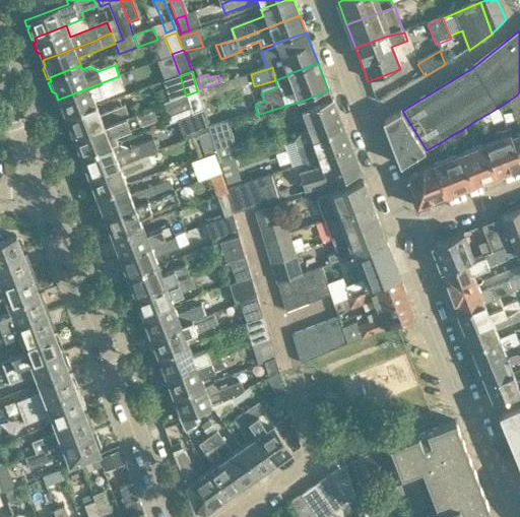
[(220,82),(200,88),(203,99),(248,85),(245,75),(220,82)]
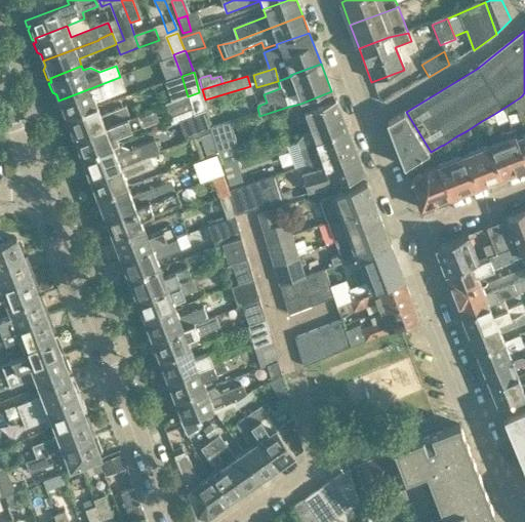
[(120,77),(58,101),(61,106),(59,110),(63,120),(66,119),(66,118),(96,106),(95,104),(125,92),(120,77)]
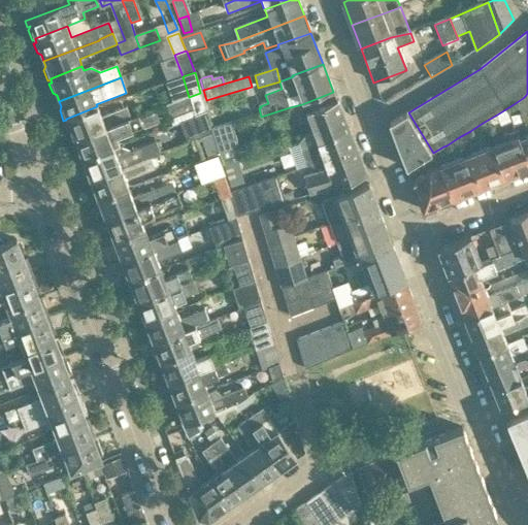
[(174,102),(165,106),(170,120),(195,110),(197,118),(207,113),(203,101),(200,93),(189,97),(174,102)]
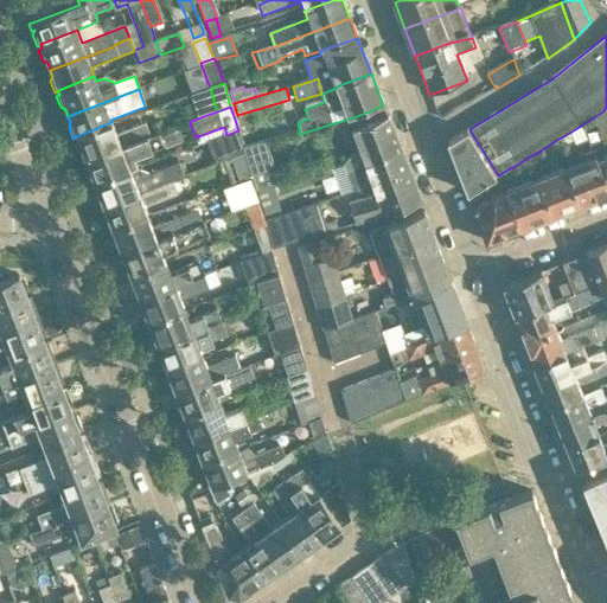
[(606,154),(596,159),(606,186),(606,114),(606,110),(601,113),(594,117),(601,134),(606,149),(606,154)]
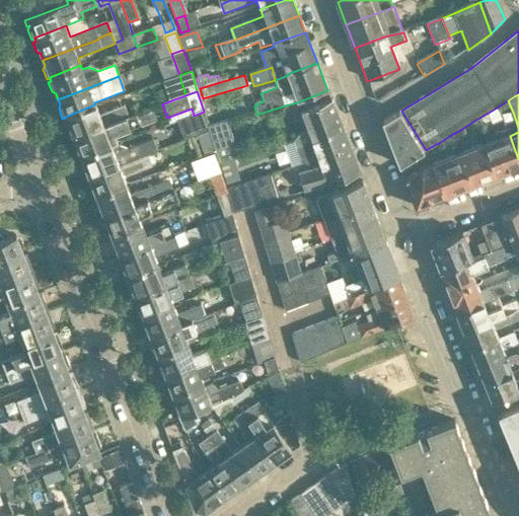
[(297,149),(312,143),(344,132),(331,100),(301,112),(308,133),(301,136),(295,142),(297,149)]
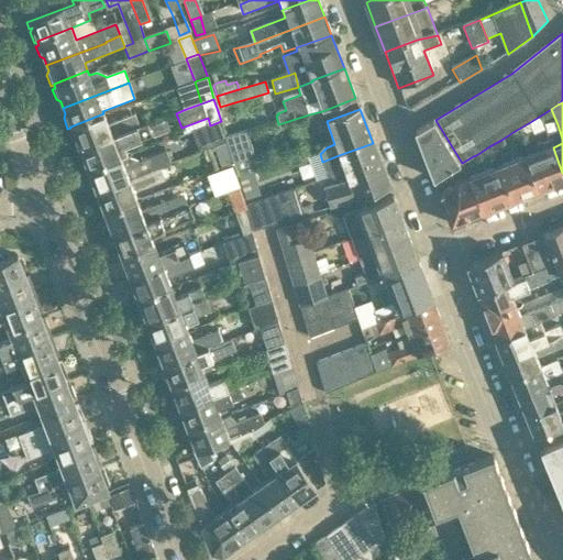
[(72,131),(68,132),(73,143),(77,144),(79,151),(140,128),(135,117),(108,127),(106,119),(103,113),(70,127),(70,128),(72,131)]
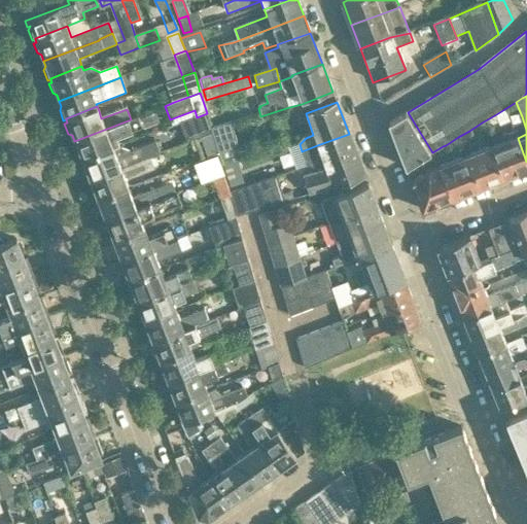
[(139,107),(132,110),(134,117),(142,114),(139,107)]
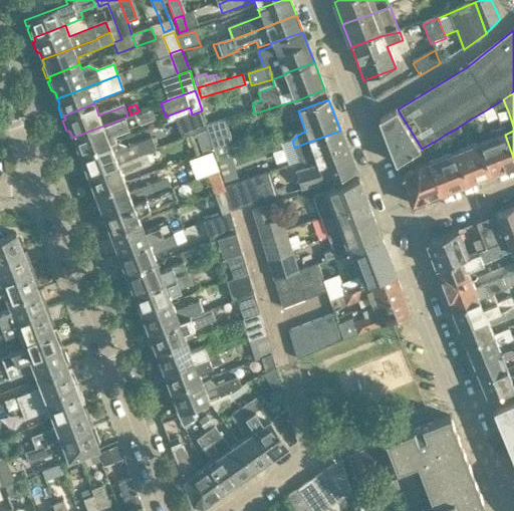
[(379,121),(388,143),(396,165),(412,155),(422,149),(398,109),(379,121)]
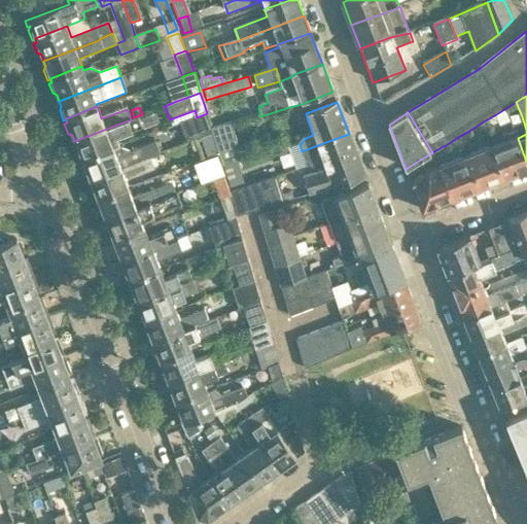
[(213,135),(212,132),(207,113),(197,117),(195,117),(202,139),(213,135)]
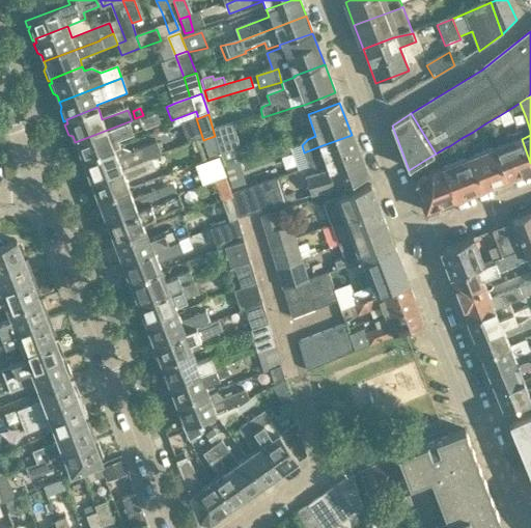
[(132,120),(75,142),(77,148),(76,153),(79,162),(82,161),(114,148),(118,146),(116,140),(143,130),(139,117),(132,120)]
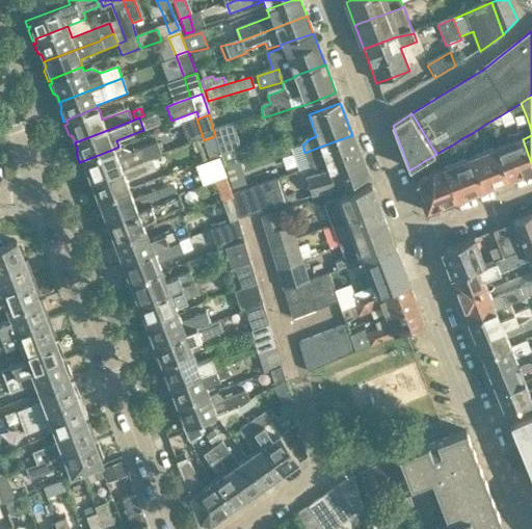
[(235,126),(214,133),(215,136),(221,157),(224,168),(237,165),(246,162),(235,126)]
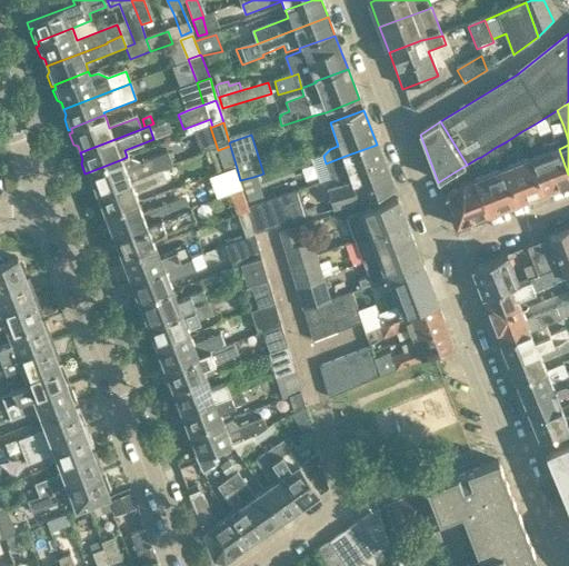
[(507,141),(495,148),(498,157),(511,151),(507,141)]
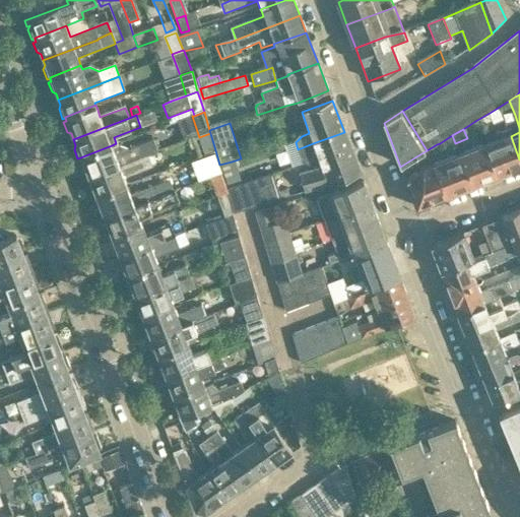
[(519,168),(519,159),(511,136),(509,131),(495,136),(497,140),(488,144),(483,145),(497,177),(500,176),(519,168)]
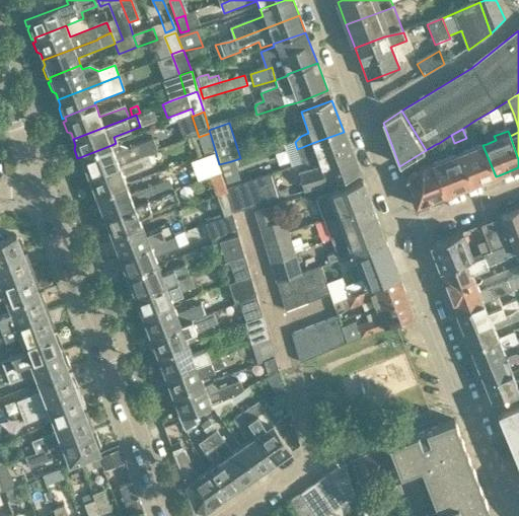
[(318,158),(349,146),(344,132),(312,143),(297,149),(302,163),(318,158)]
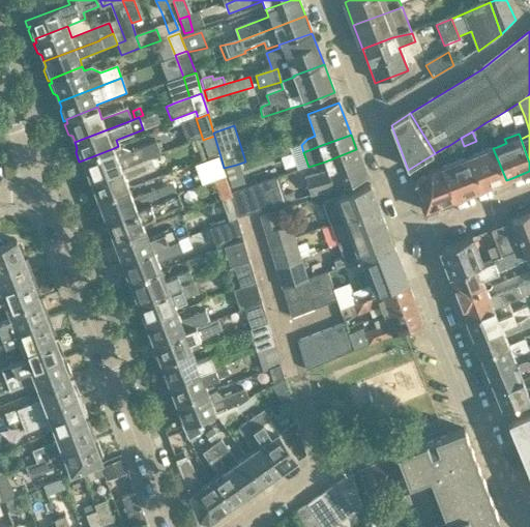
[(209,160),(211,160),(221,156),(214,136),(203,140),(209,160)]
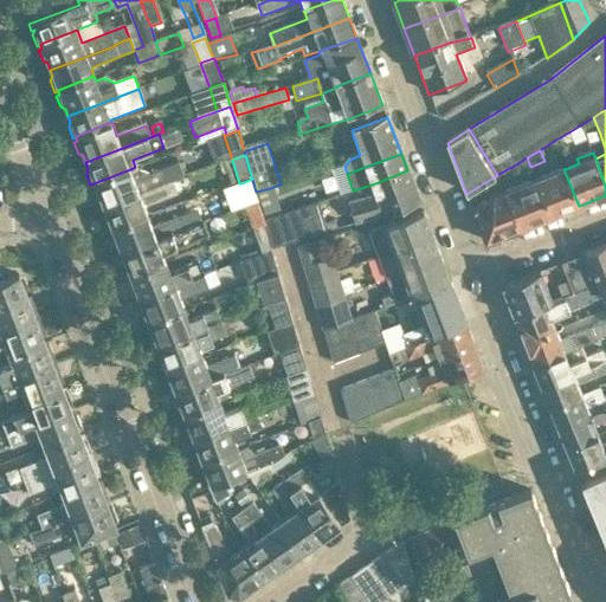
[(513,167),(509,168),(513,174),(530,167),(527,157),(513,167)]
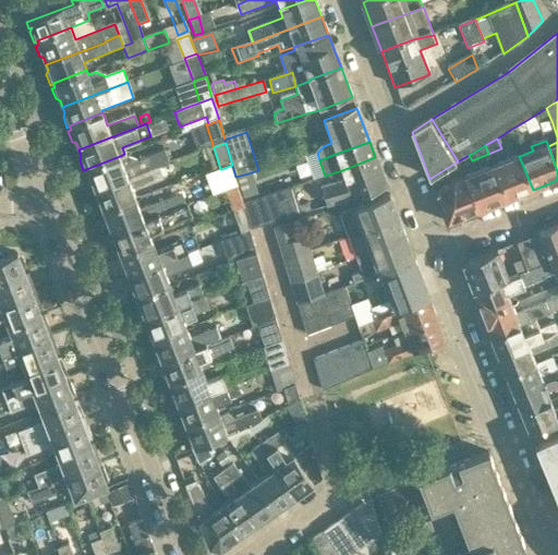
[(87,172),(85,173),(93,194),(95,193),(159,168),(164,166),(169,164),(165,152),(154,156),(138,161),(126,157),(121,159),(120,156),(86,169),(87,172)]
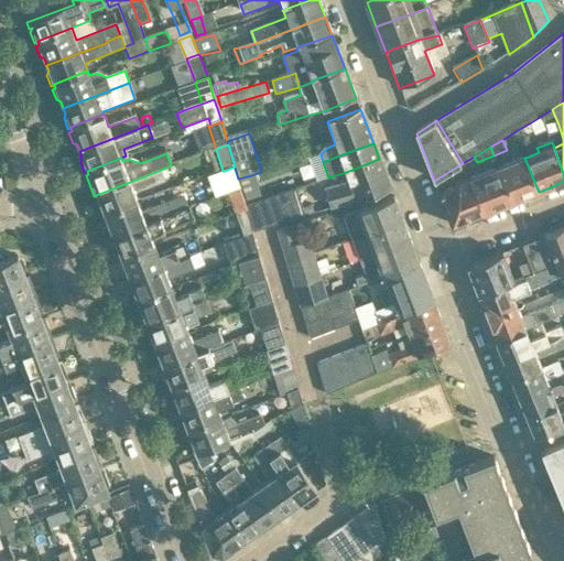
[(524,158),(498,169),(512,203),(525,197),(538,193),(539,192),(524,158)]
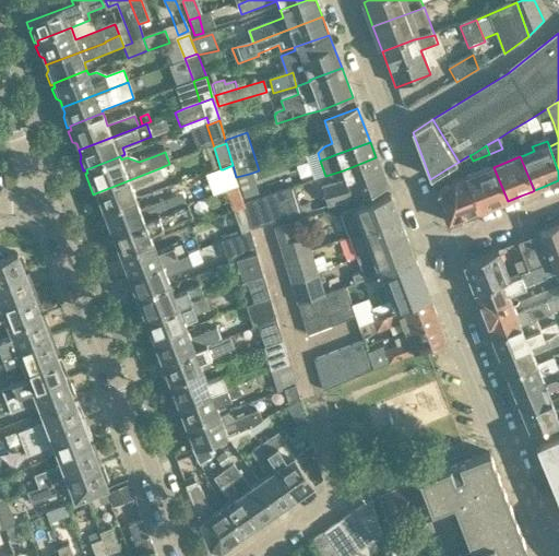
[(388,189),(376,157),(343,170),(346,180),(321,189),(328,205),(388,189)]
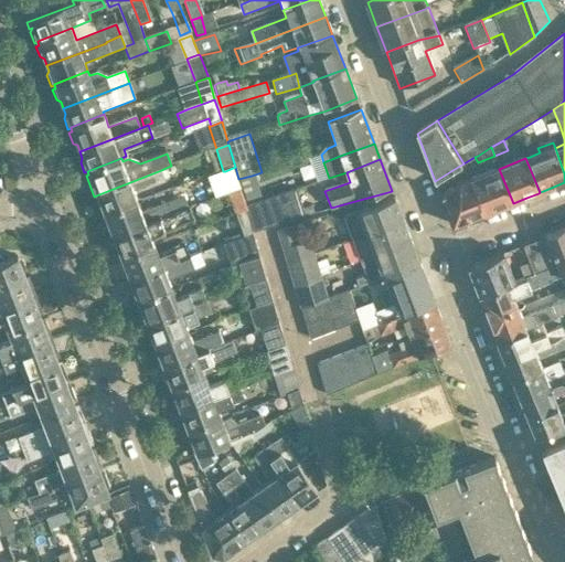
[(464,163),(452,170),(456,176),(467,169),(464,163)]
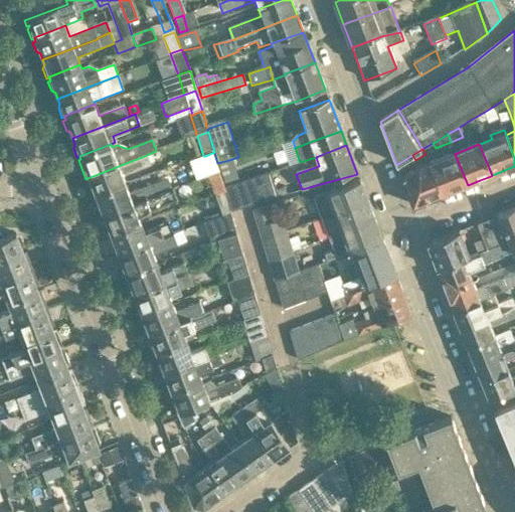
[(214,152),(205,156),(211,176),(220,172),(217,163),(214,152)]
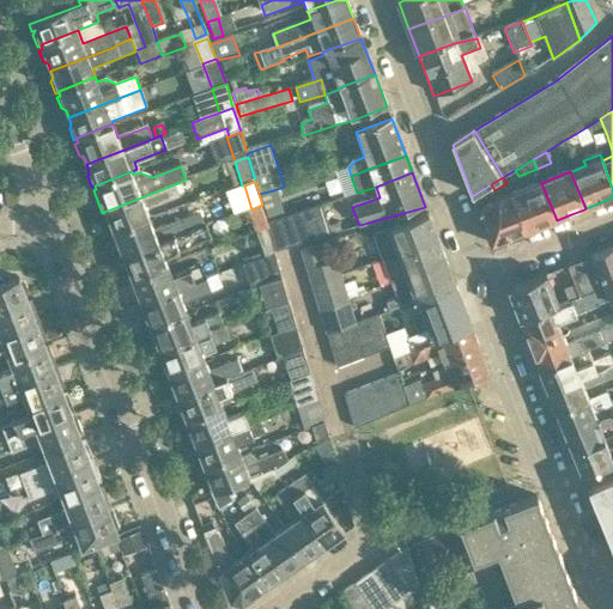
[(514,194),(510,195),(525,232),(557,220),(541,183),(514,194)]
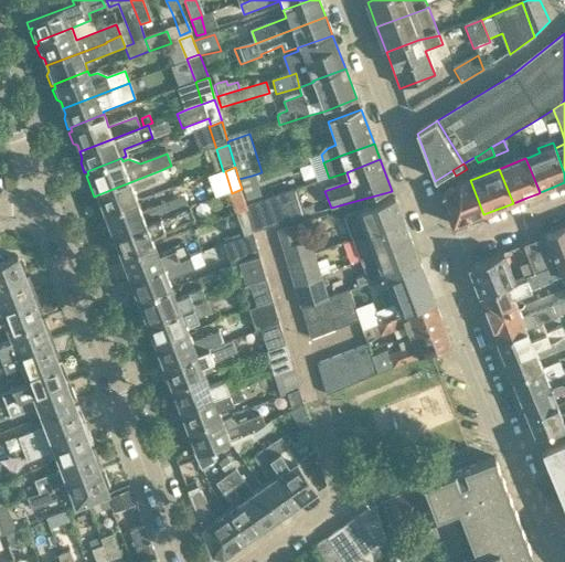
[(161,170),(96,195),(98,201),(97,205),(100,215),(104,214),(137,202),(135,194),(166,182),(164,180),(161,170)]
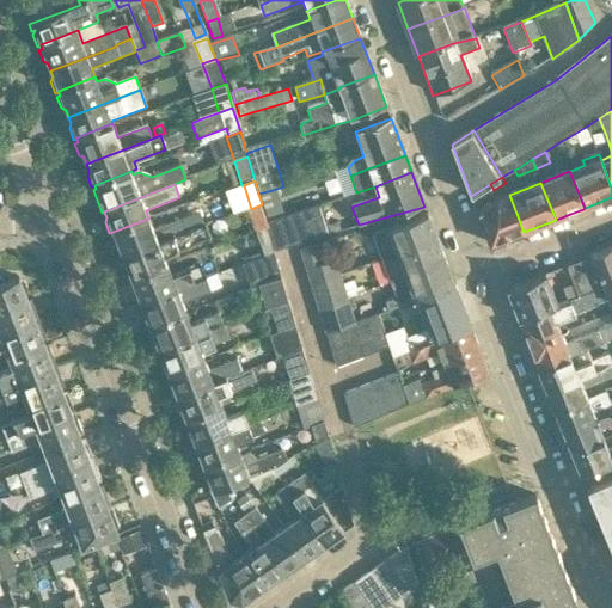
[(273,190),(258,194),(262,204),(265,219),(280,215),(273,190)]
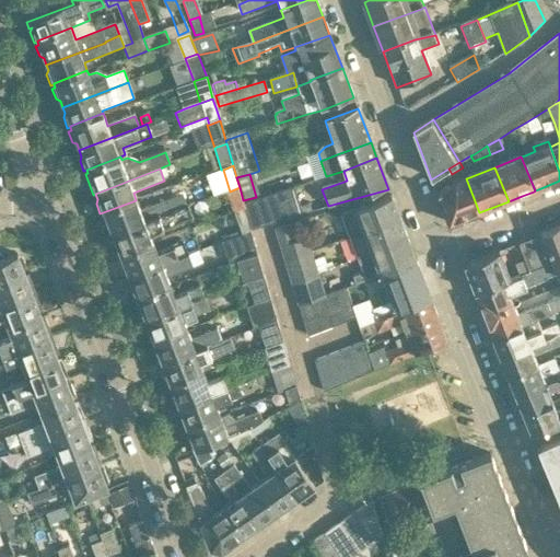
[(479,212),(466,178),(456,183),(436,194),(448,224),(479,212)]
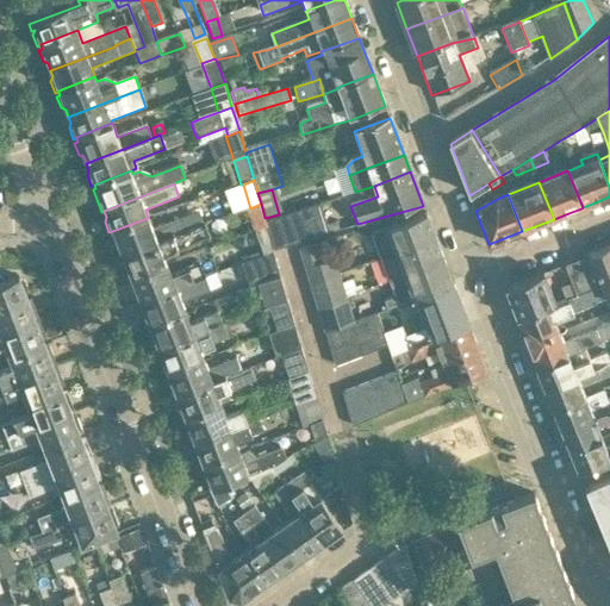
[(267,226),(267,224),(261,204),(250,208),(247,210),(255,232),(267,226)]
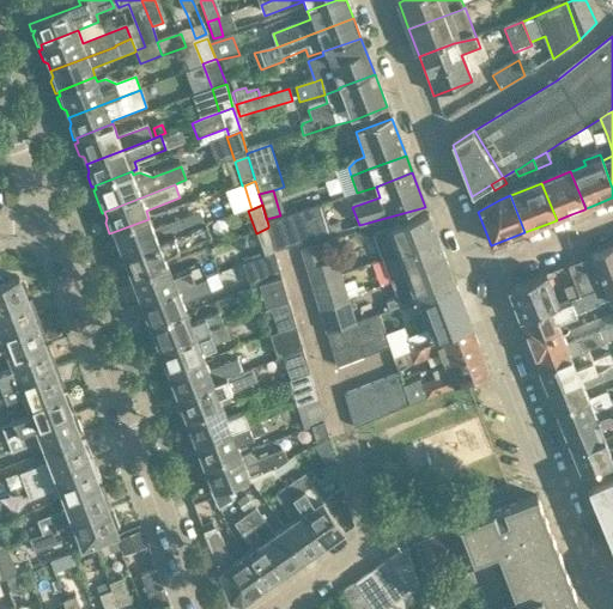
[(322,206),(268,225),(268,227),(275,251),(331,236),(340,232),(338,224),(328,227),(322,206)]
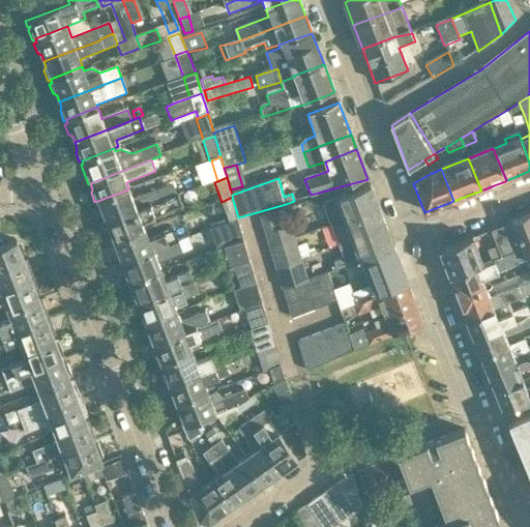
[(322,205),(329,226),(378,207),(370,186),(322,205)]
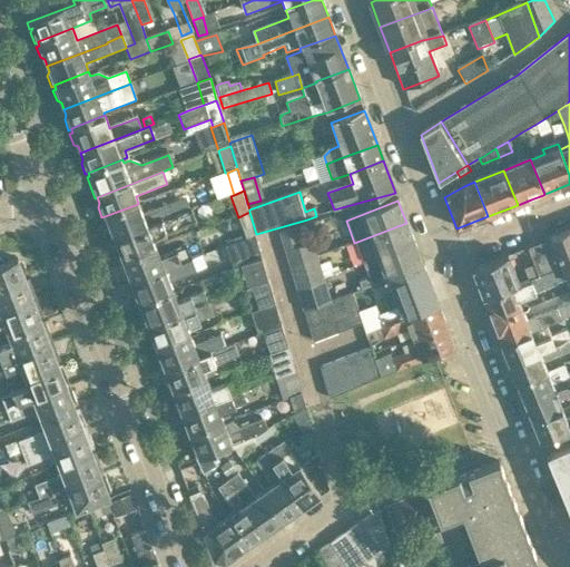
[(107,221),(104,222),(107,232),(111,234),(115,241),(175,217),(170,205),(143,216),(140,207),(138,204),(105,216),(107,221)]
